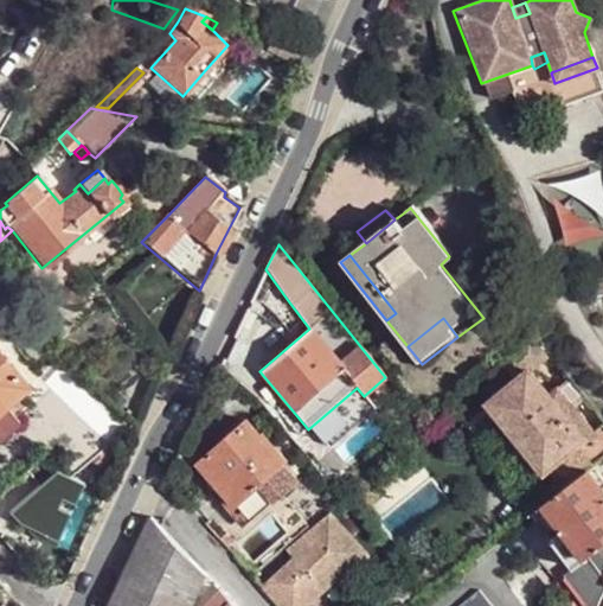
[(519,344),(501,359),(517,378),(489,402),(545,472),(550,469),(563,486),(587,470),(591,465),(602,455),(602,421),(600,418),(591,425),(577,407),(584,400),(566,378),(550,393),(530,370),(547,356),(531,333),(524,339),(519,344)]
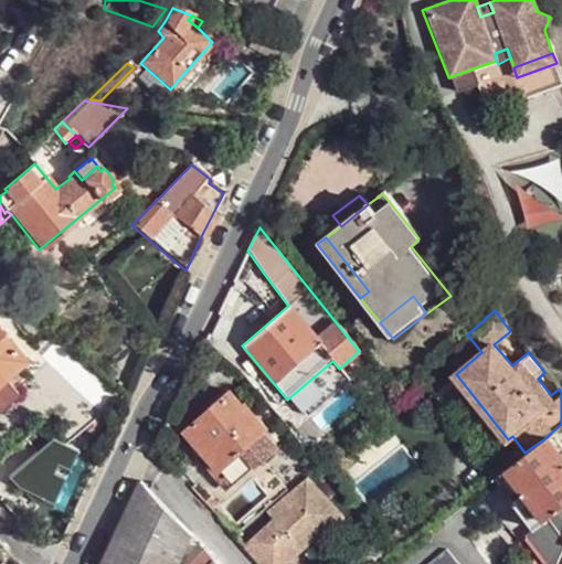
[(0,382),(1,381),(14,370),(23,362),(0,334),(0,382)]
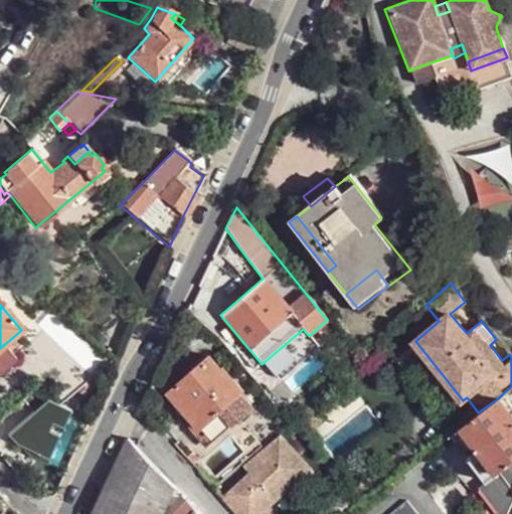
[(21,345),(13,337),(1,347),(9,355),(21,345)]
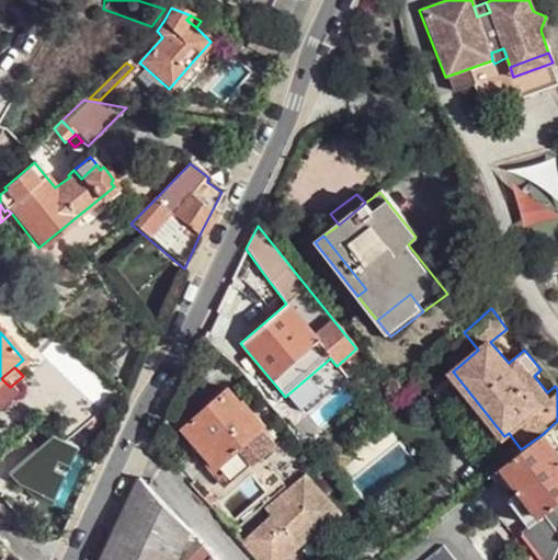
[(10,387),(1,378),(0,379),(0,404),(15,393),(10,387)]
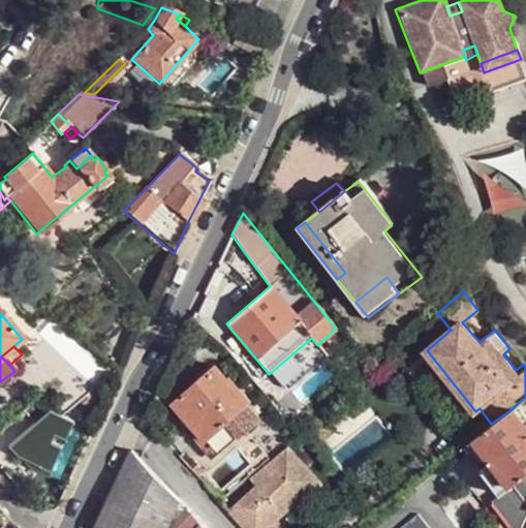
[(223,425),(235,439),(236,440),(258,418),(240,397),(243,395),(237,389),(242,383),(234,375),(228,380),(227,378),(223,379),(213,368),(191,387),(169,406),(203,443),(223,425)]
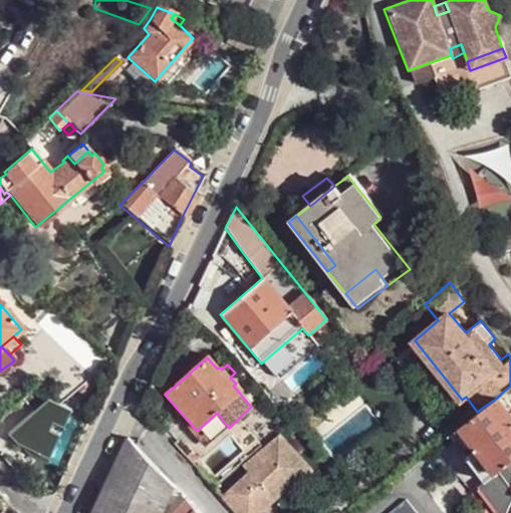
[(75,390),(81,397),(95,382),(91,376),(75,390)]
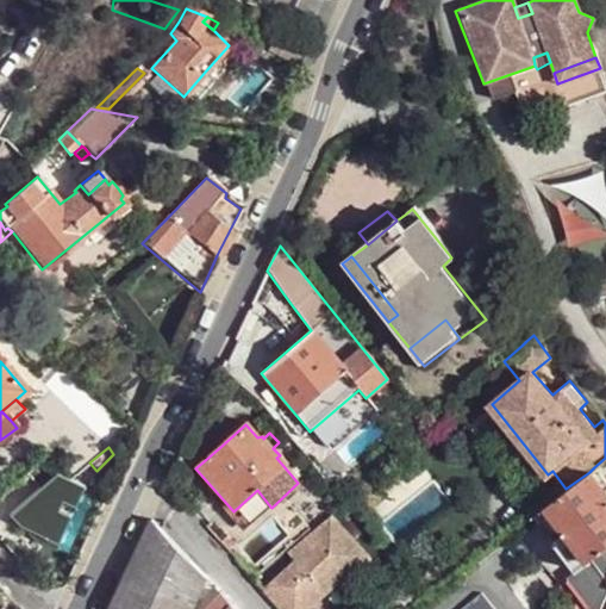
[(566,579),(591,608),(595,608),(605,589),(605,493),(589,472),(566,489),(554,497),(544,507),(588,561),(574,572),(566,579)]
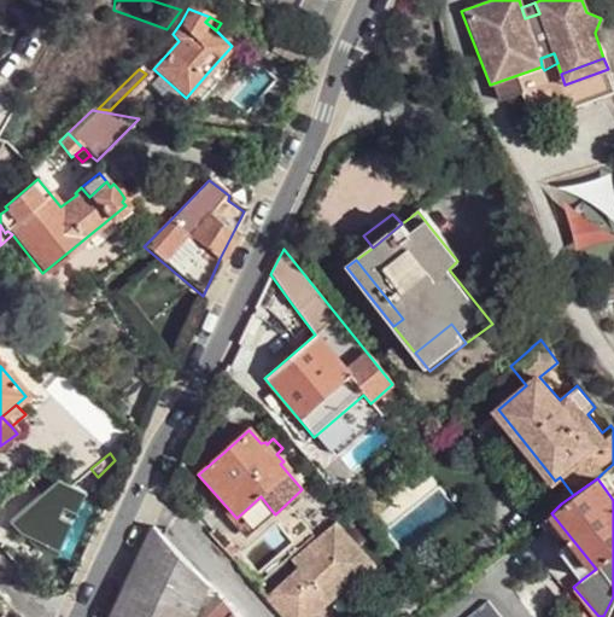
[(375,482),(357,498),(368,510),(375,518),(393,502),(375,482)]
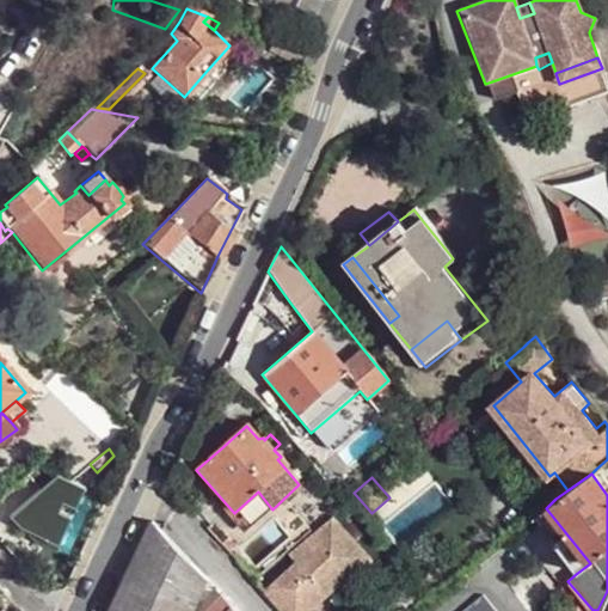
[(245,532),(271,508),(258,492),(234,513),(229,517),(245,532)]
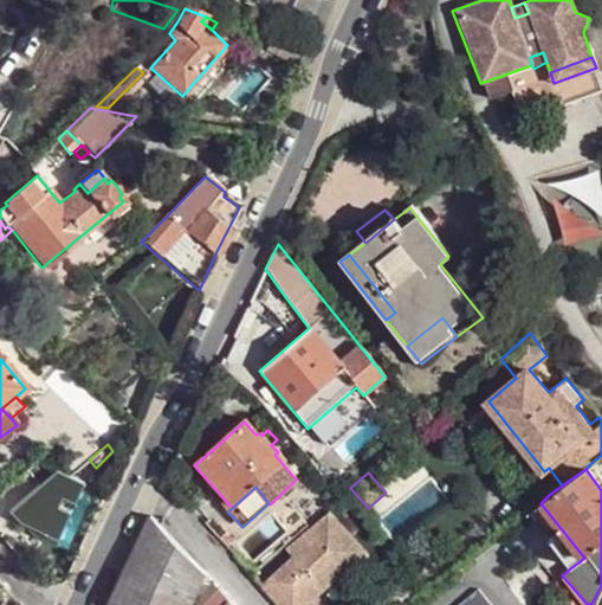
[(324,510),(335,521),(361,500),(350,488),(341,496),(324,510)]
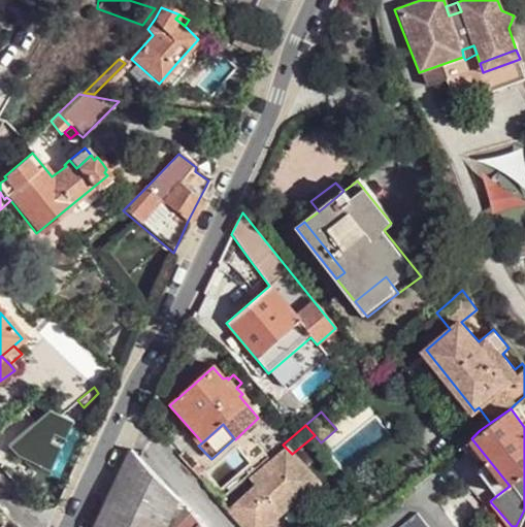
[(510,486),(471,438),(460,448),(497,495),(510,486)]
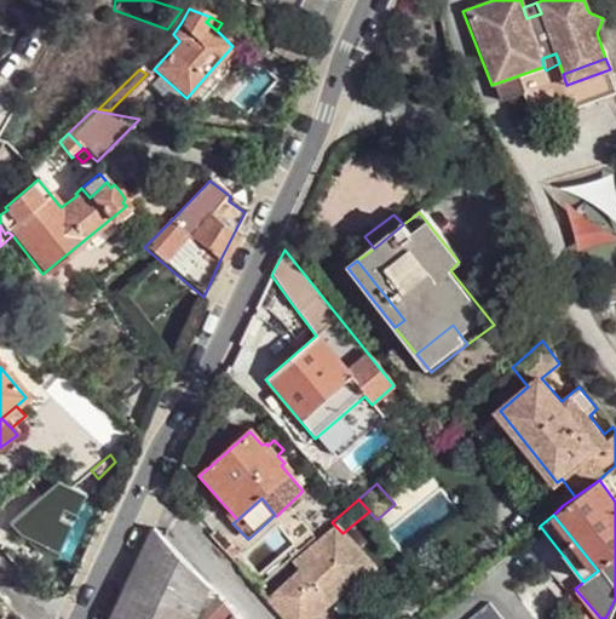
[(343,533),(332,522),(317,534),(338,559),(353,543),(343,533)]
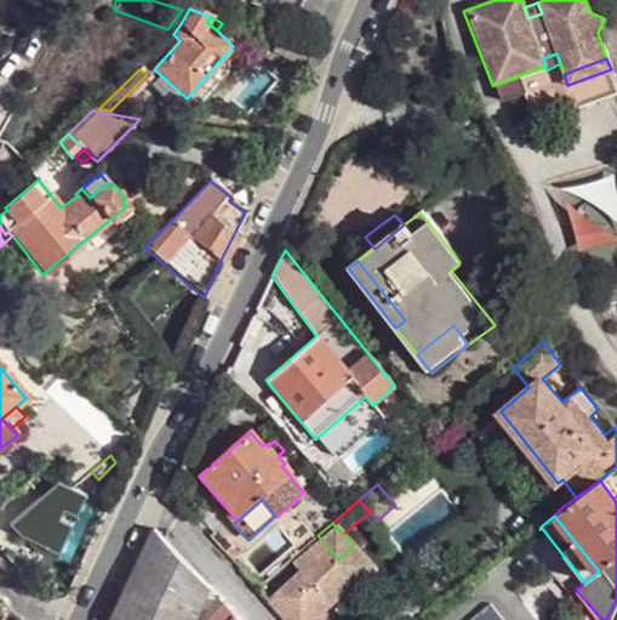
[(194,619),(210,589),(152,532),(109,619),(194,619)]
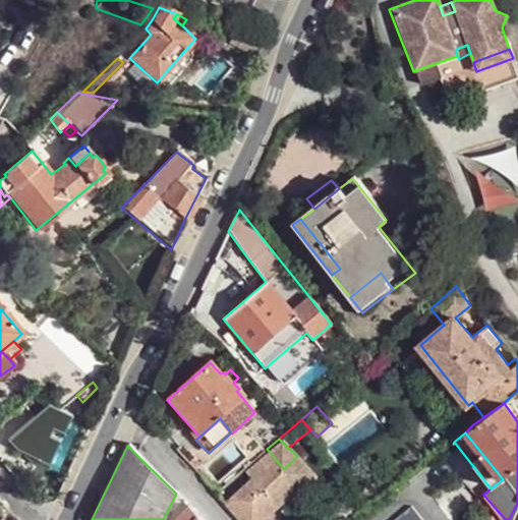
[(284,469),(267,449),(241,471),(249,479),(224,504),(240,519),(256,519),(294,486),(280,473),(284,469)]
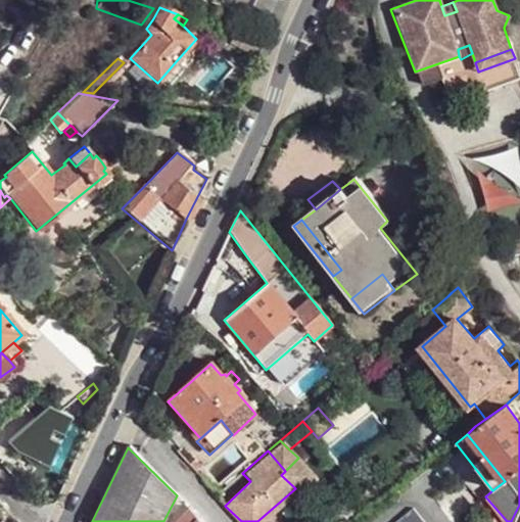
[(298,458),(285,471),(298,485),(312,471),(298,458)]
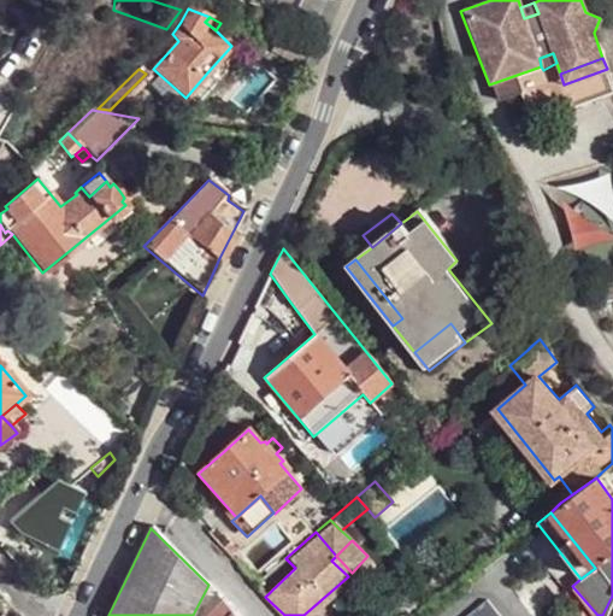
[(219,549),(229,558),(236,552),(228,543),(219,549)]
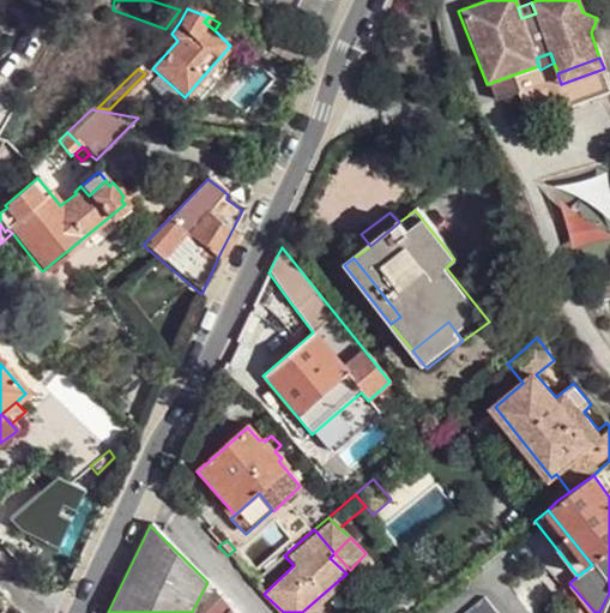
[(350,570),(334,553),(330,558),(346,574),(350,570)]
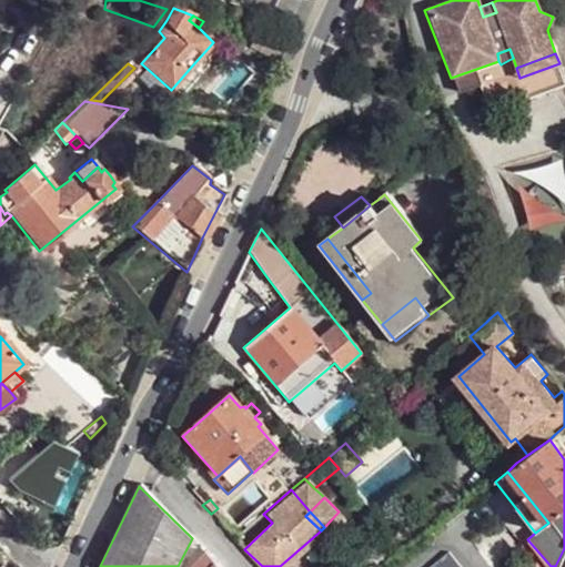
[(218,566),(203,550),(189,566),(218,566)]
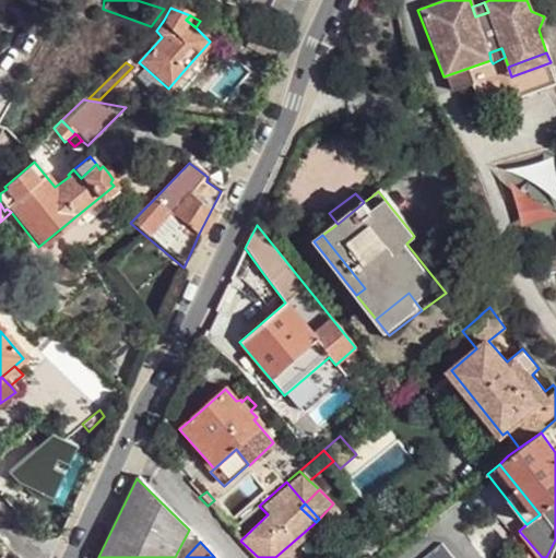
[(448,557),(438,545),(422,557),(448,557)]
